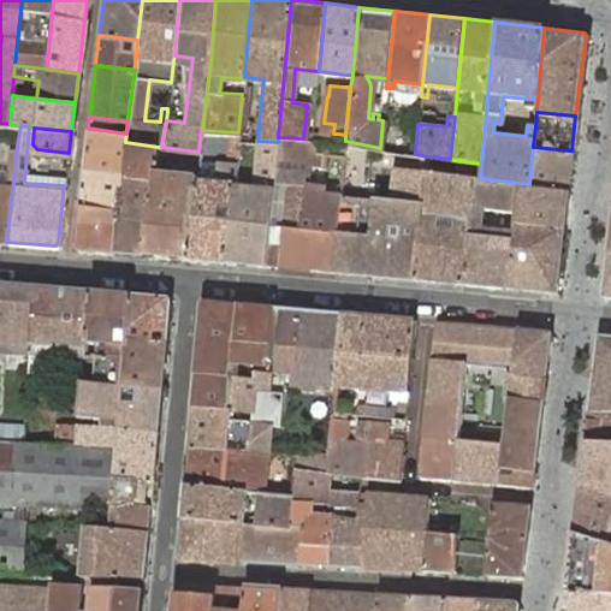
[(122,173),(125,142),(126,134),(88,128),(83,166),(78,205),(73,245),(75,245),(75,247),(76,247),(112,250),(118,208),(122,173)]
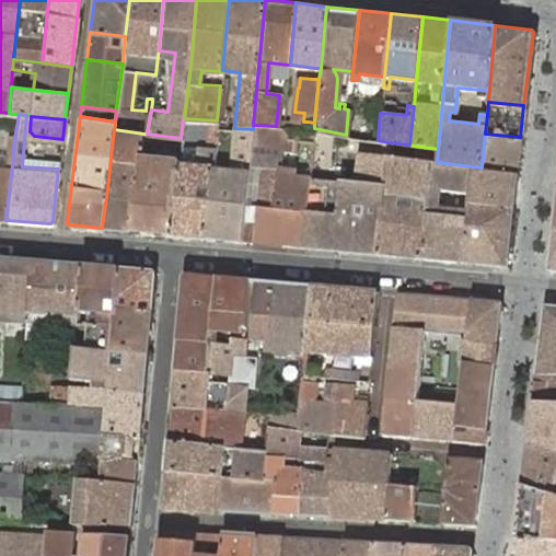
[(276,126),(253,125),(253,129),(248,165),(261,166),(254,219),(242,218),(240,240),(301,245),(309,177),(278,175),(279,171),(279,162),(286,163),(286,155),(256,152),(257,145),(286,148),(287,137),(288,127),(281,126),(276,126)]
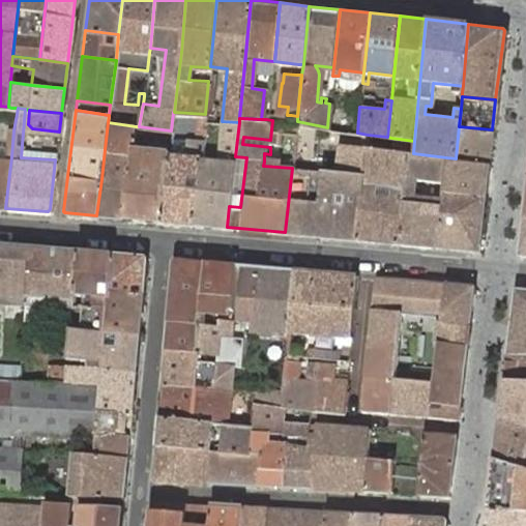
[(357,133),(327,127),(297,121),(290,121),(272,120),(271,129),(296,130),(293,148),(292,164),(292,168),(285,232),(354,238),(367,146),(368,135),(357,133)]
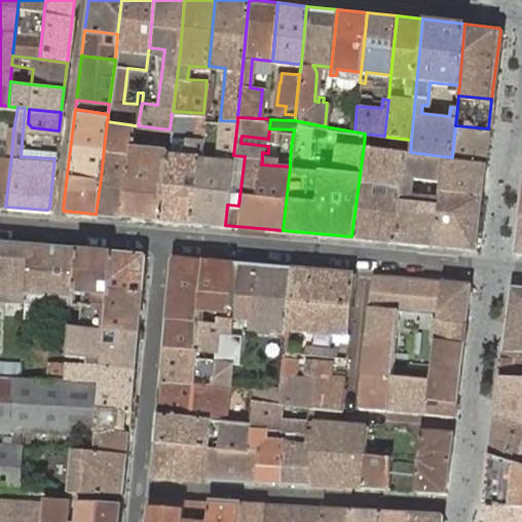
[(237,121),(220,120),(216,156),(199,155),(191,222),(225,225),(227,204),(233,155),(237,121)]
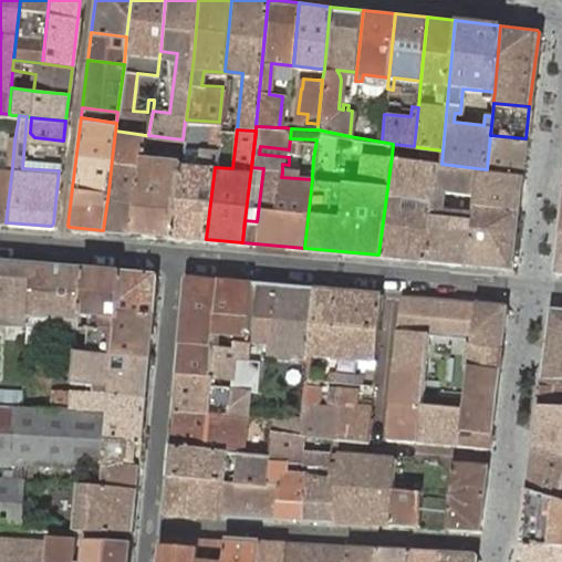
[(145,135),(115,131),(112,159),(108,191),(103,230),(132,232),(144,141),(145,135)]
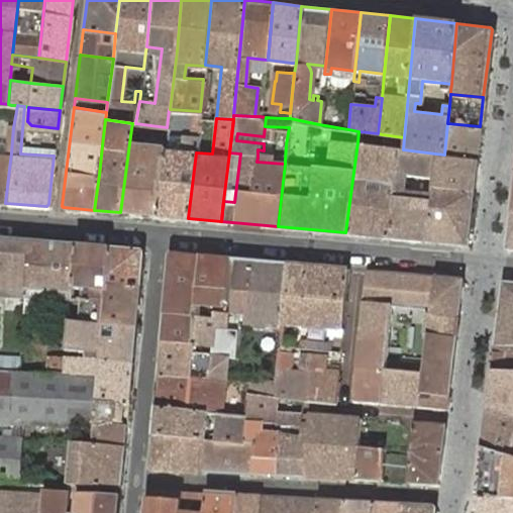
[(480,126),(447,123),(444,155),(476,160),(480,126)]
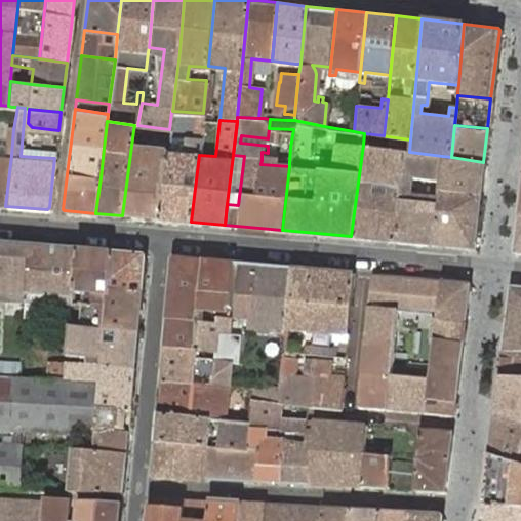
[(169,129),(153,127),(152,134),(168,137),(169,129)]
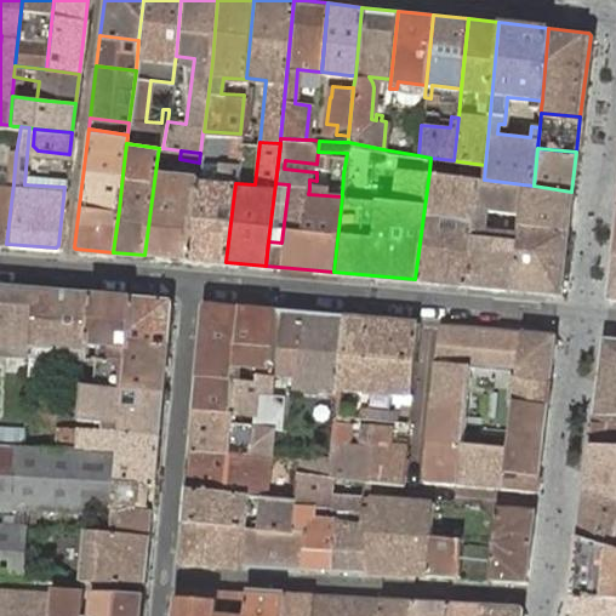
[(0,243),(6,244),(13,183),(16,153),(6,152),(4,182),(0,182),(0,243)]
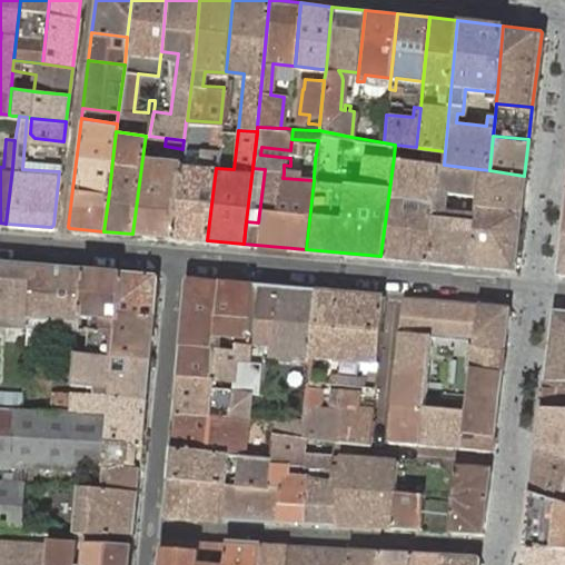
[(160,145),(145,141),(132,234),(171,237),(180,165),(181,154),(176,154),(175,161),(169,161),(168,167),(157,166),(158,160),(160,145)]
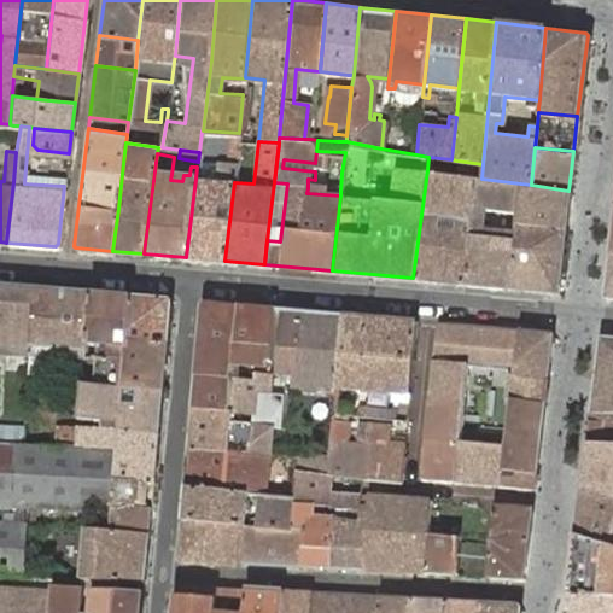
[(234,182),(237,158),(229,158),(228,162),(216,162),(215,180),(196,179),(186,257),(225,261),(234,182)]
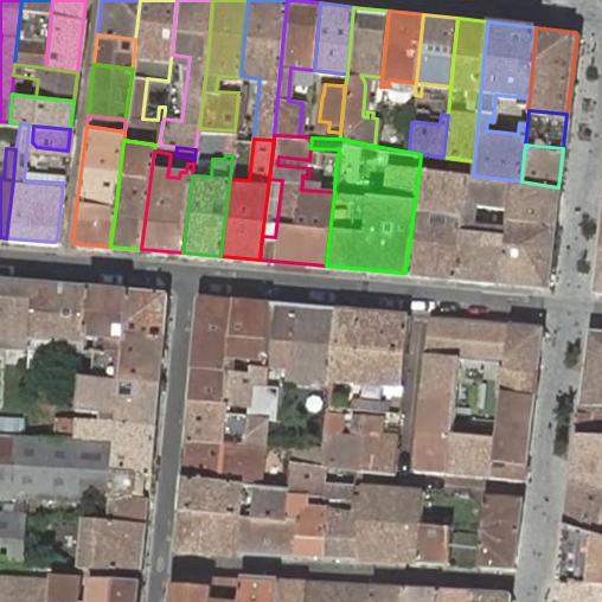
[(474,161),(448,158),(446,171),(468,174),(473,175),(474,161)]
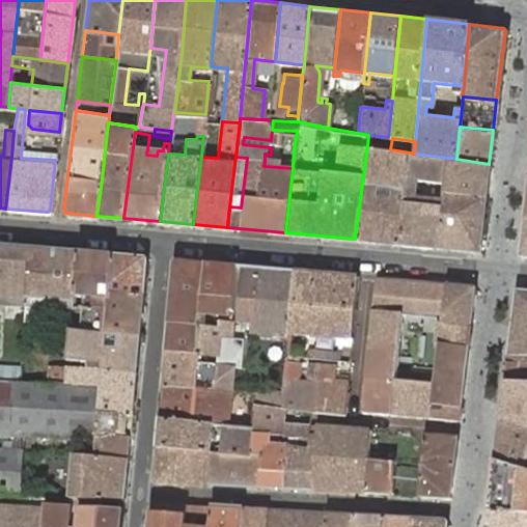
[(390,149),(367,146),(355,239),(397,243),(404,199),(404,194),(410,153),(390,149)]
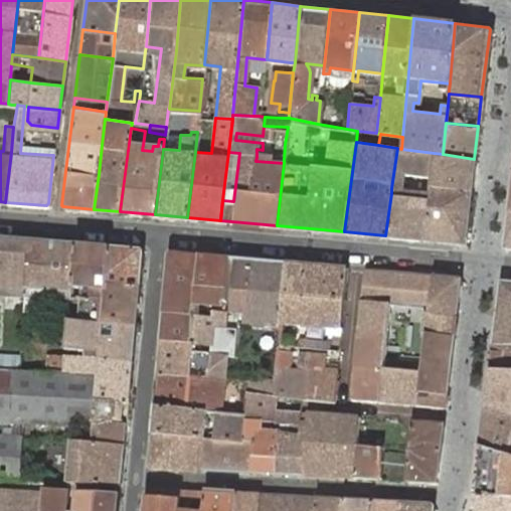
[(434,153),(401,149),(397,148),(391,188),(400,189),(400,188),(402,172),(431,176),(434,153)]
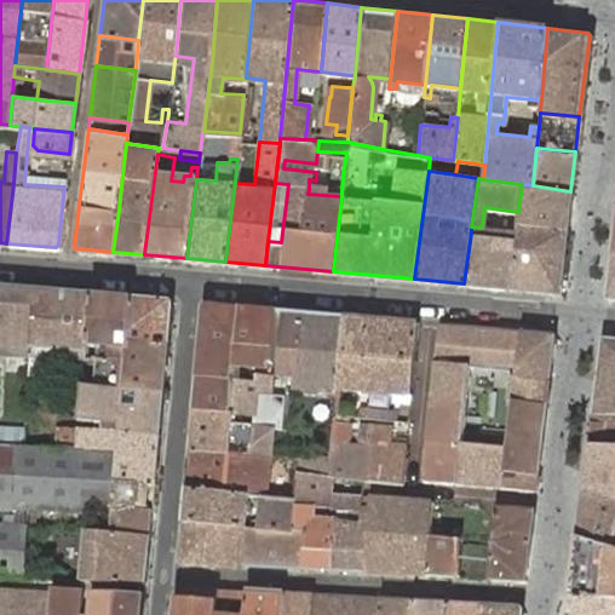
[(533,185),(522,184),(518,212),(517,224),(565,229),(570,191),(533,185)]
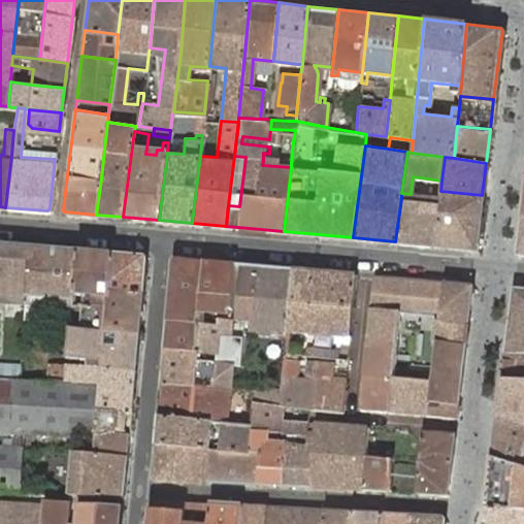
[(476,247),(482,195),(440,191),(439,197),(439,203),(433,244),(473,249),(475,248),(476,248),(476,247)]
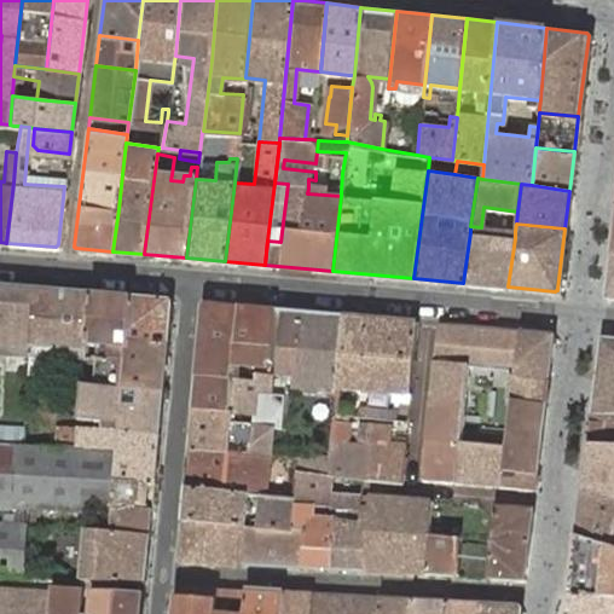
[(515,238),(515,231),(481,226),(481,227),(470,226),(470,232),(515,238)]
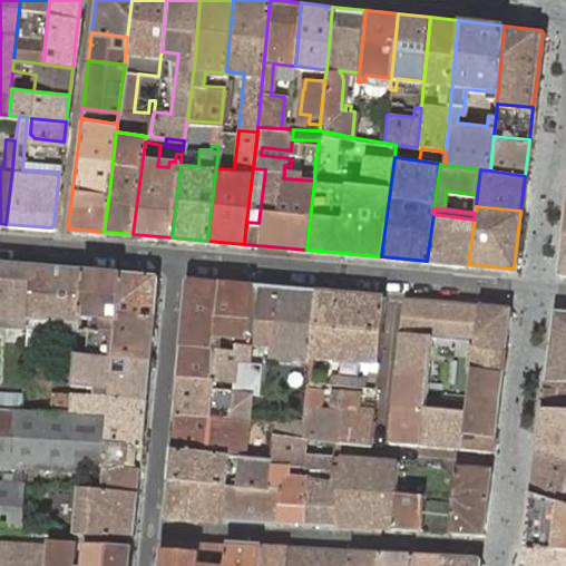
[(427,261),(468,264),(475,220),(433,214),(427,261)]
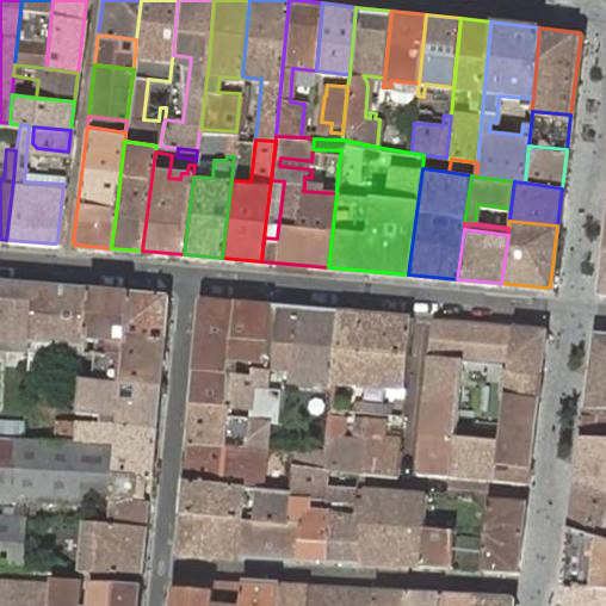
[(595,292),(605,292),(605,248),(601,248),(595,292)]
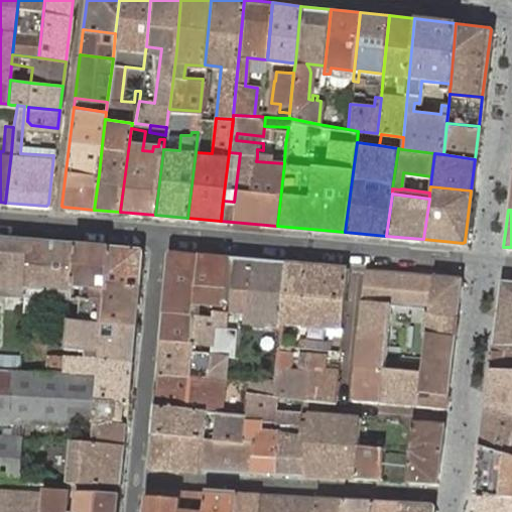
[(28,238),(0,235),(0,283),(23,286),(28,238)]
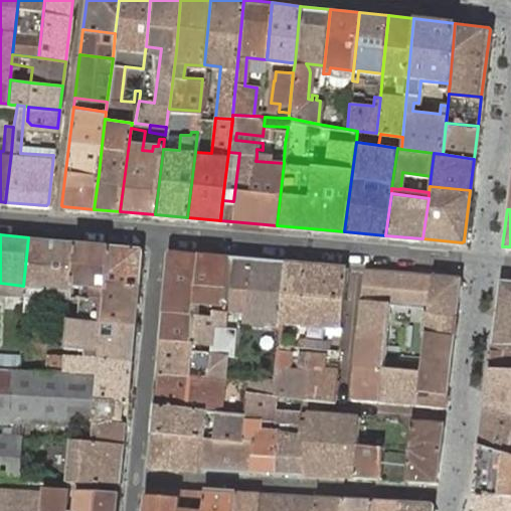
[(73,241),(28,237),(23,286),(23,296),(21,307),(32,308),(34,293),(31,293),(31,286),(51,287),(50,296),(61,297),(61,296),(68,297),(69,295),(70,284),(73,241)]
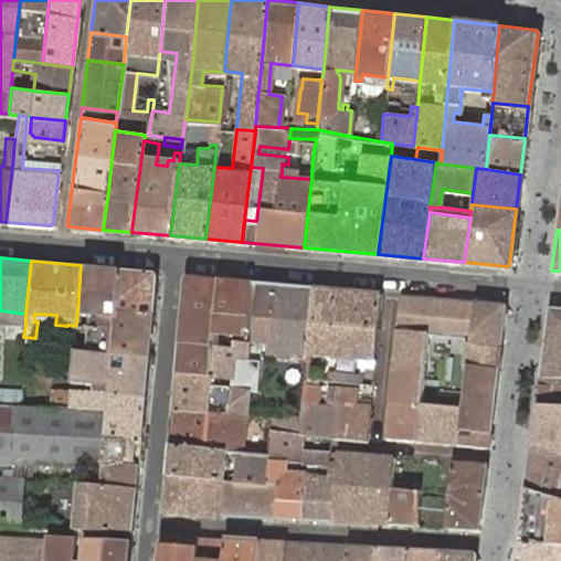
[(117,268),(81,265),(77,311),(90,313),(90,325),(113,327),(114,309),(117,268)]
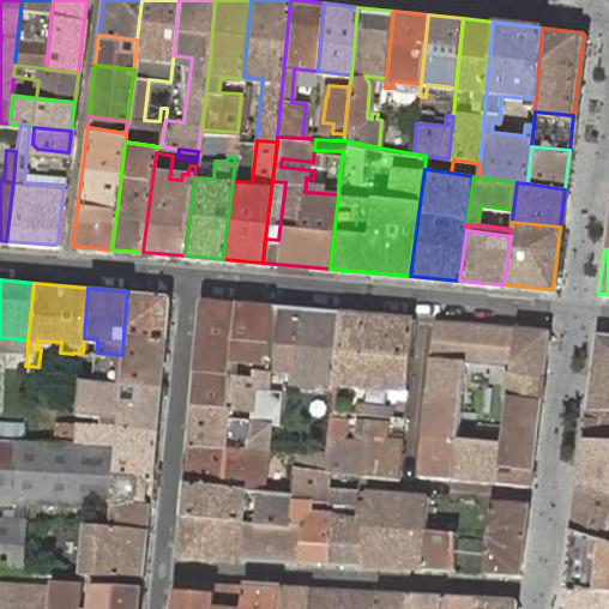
[(166,295),(127,291),(124,336),(163,339),(168,296),(166,295)]
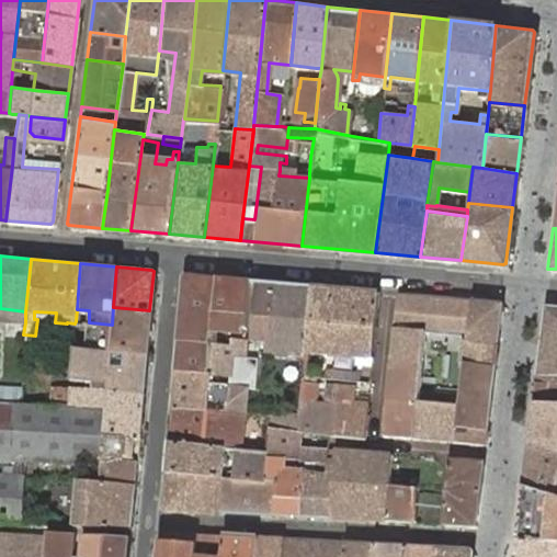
[(182,274),(173,367),(206,371),(208,340),(209,322),(231,325),(242,326),(243,326),(245,317),(248,279),(184,272),(182,274)]
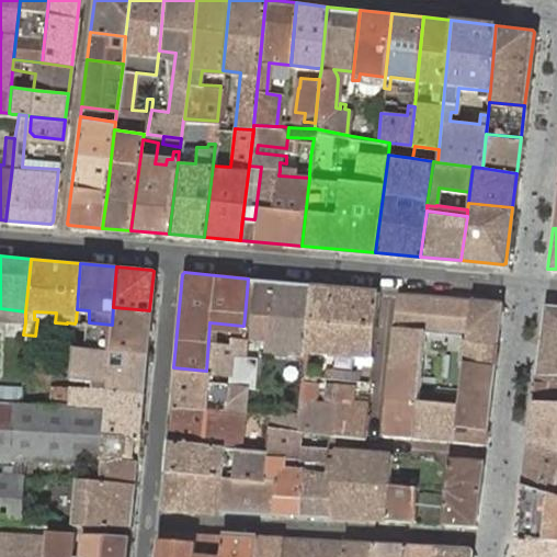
[(310,284),(254,279),(251,318),(250,338),(268,339),(266,350),(290,352),(290,349),(304,350),(310,284)]
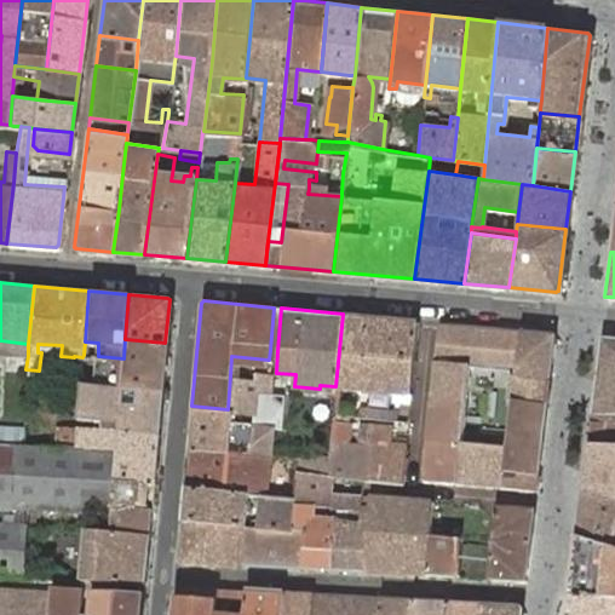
[(343,314),(335,386),(408,394),(417,320),(343,314)]
